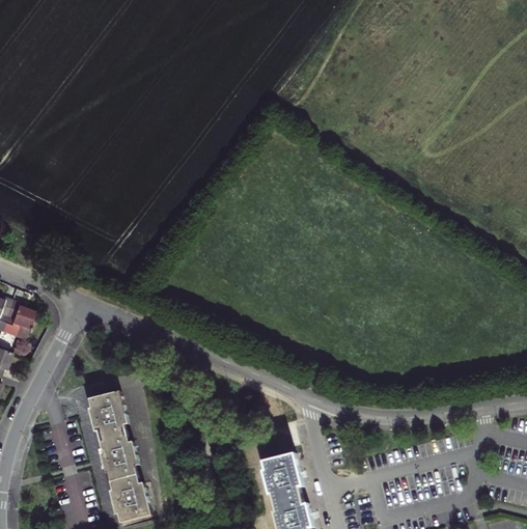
[(0,321),(8,323),(7,327),(14,328),(10,334),(22,338),(31,310),(15,304),(16,301),(1,296),(0,299),(0,321)]
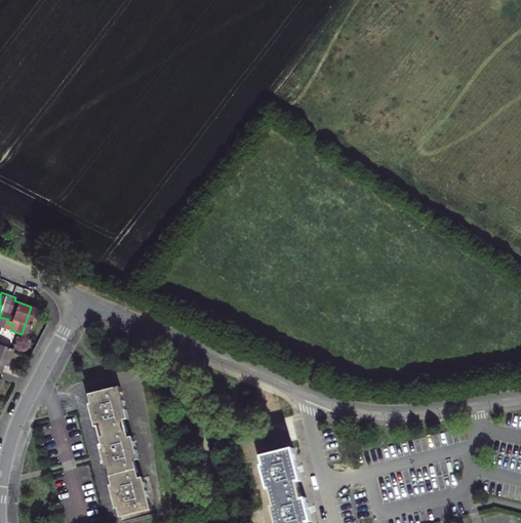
[(104,336),(96,338),(99,352),(108,350),(104,336)]
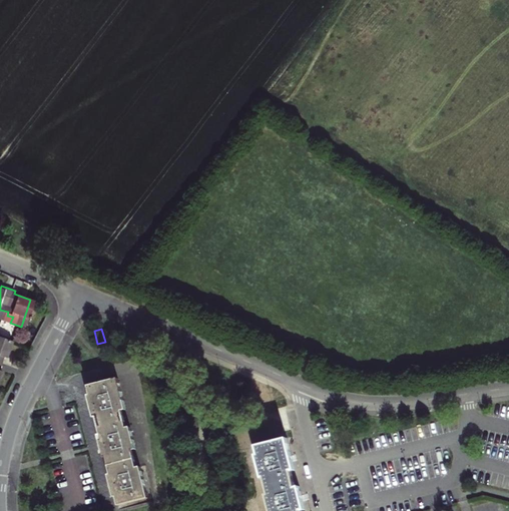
[(9,339),(0,336),(0,355),(3,356),(9,339)]
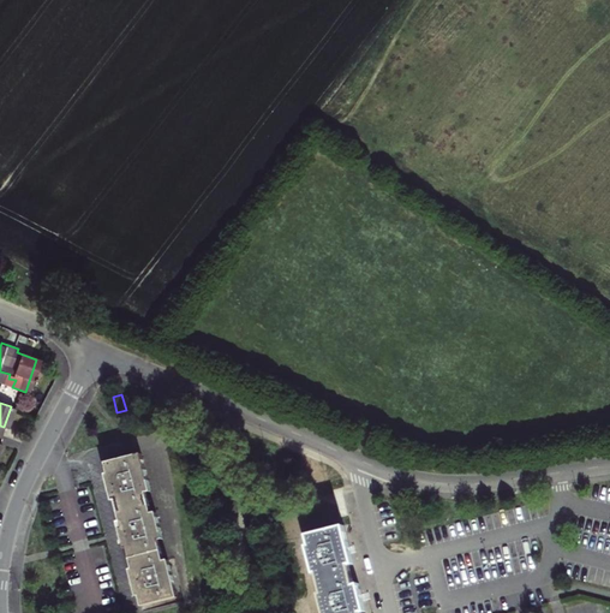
[(148,511),(142,491),(147,489),(137,451),(101,460),(103,471),(101,471),(108,499),(111,498),(115,518),(113,519),(120,546),(123,546),(129,566),(125,567),(132,594),(135,594),(138,605),(174,595),(165,558),(160,559),(154,537),(159,537),(151,510),(148,511)]
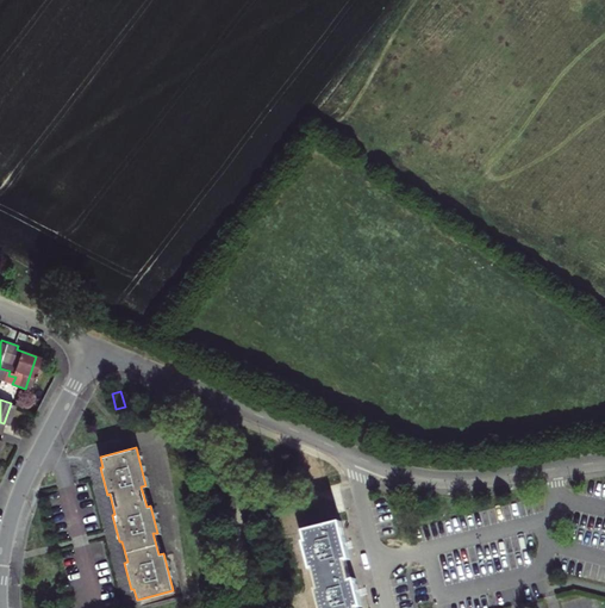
[(359,605),(351,577),(347,578),(342,558),(345,557),(336,520),(332,520),(300,528),(304,539),(300,540),(307,566),(310,566),(316,587),(312,587),(317,607),(354,607),(354,606),(359,605)]
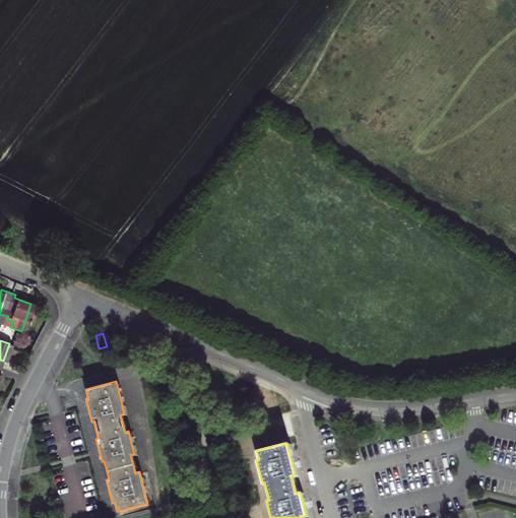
All buildings are outlined.
